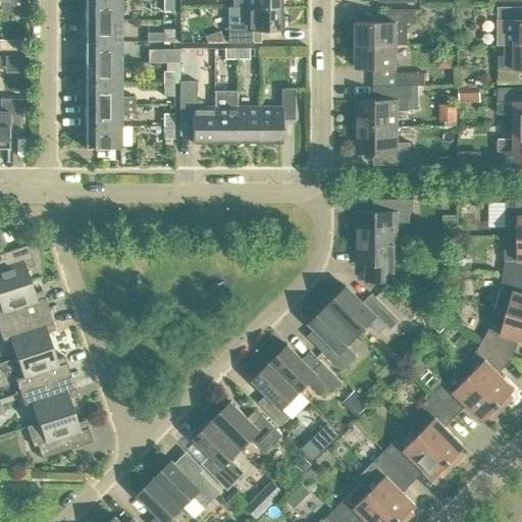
[(0,0),(0,10),(25,10),(25,0),(0,0)]
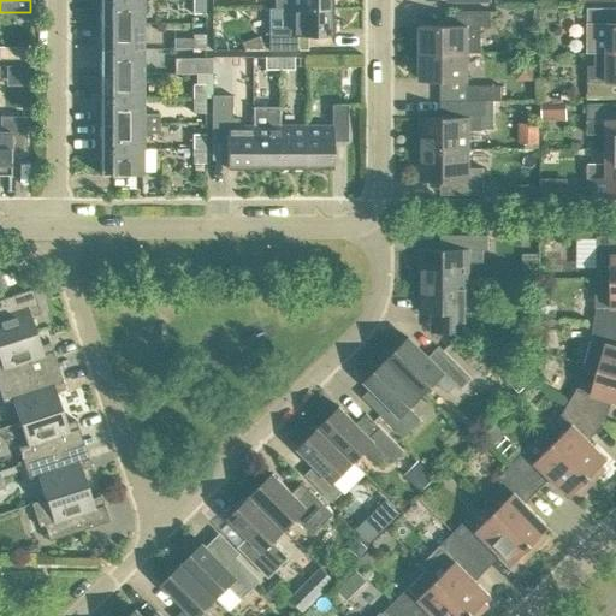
[(98,0),(99,24),(141,24),(141,0),(98,0)]
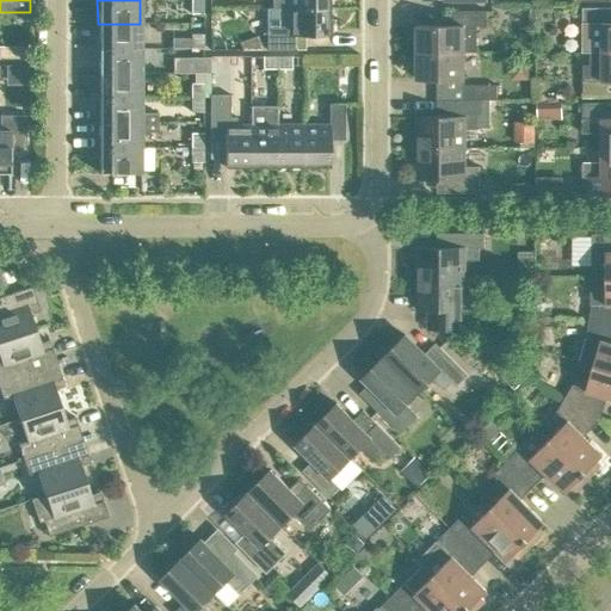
[(203,0),(190,0),(190,14),(203,14),(203,0)]
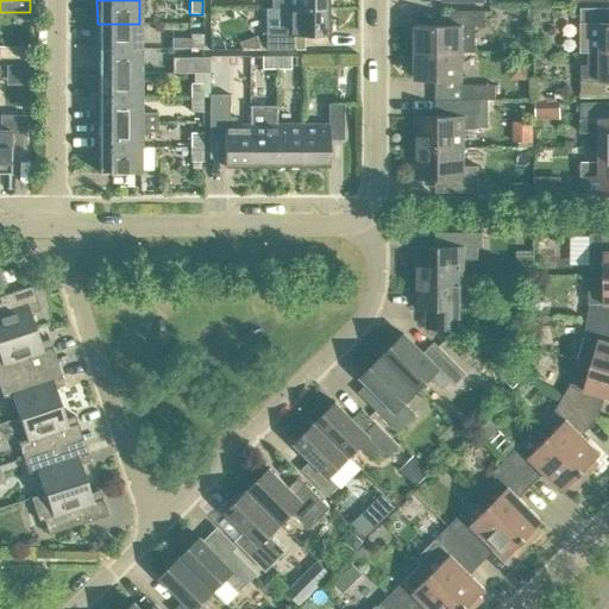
[(581,37),(581,52),(600,52),(608,51),(608,7),(581,8),(581,37)]
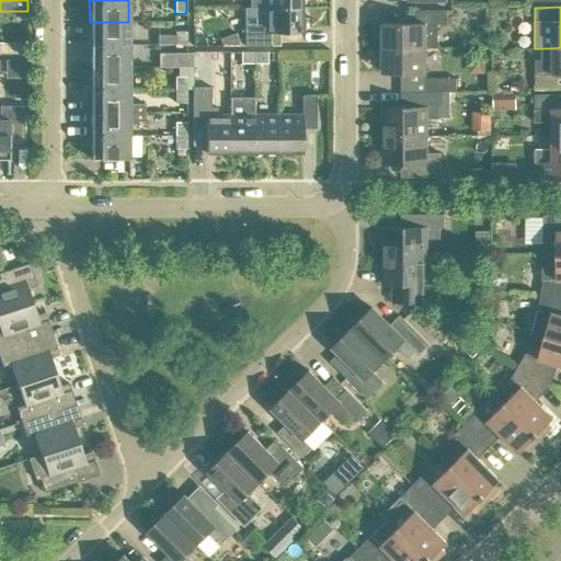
[(244,8),(244,46),(271,46),(271,32),(301,32),(301,8),(263,8),(249,8),(244,8)]
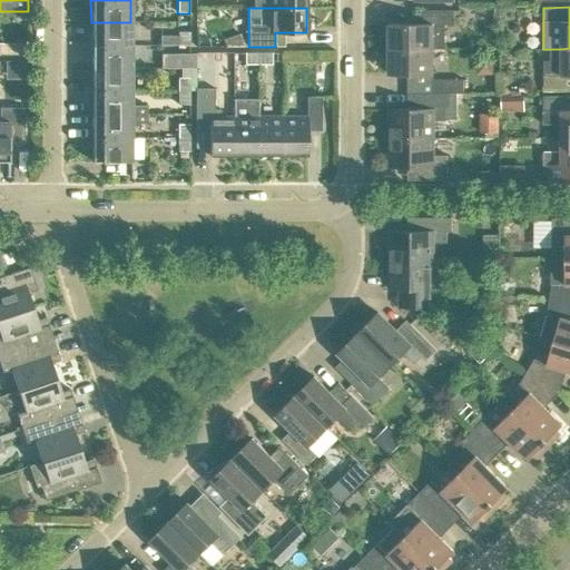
[(387,49),(432,49),(444,49),(444,25),(453,25),(453,10),(426,10),(426,23),(387,23),(387,49)]
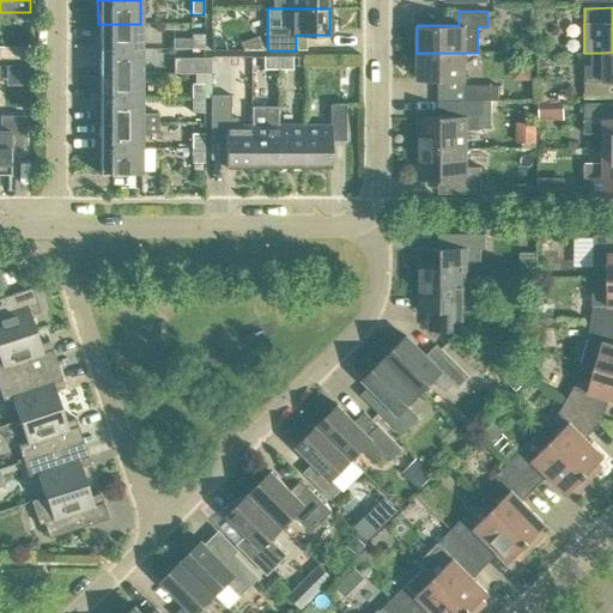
[(98,24),(98,49),(140,49),(140,24),(98,24)]
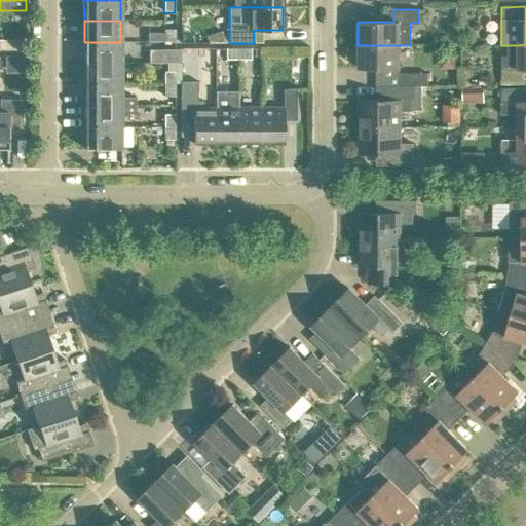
[(163,30),(163,42),(175,42),(175,30),(163,30)]
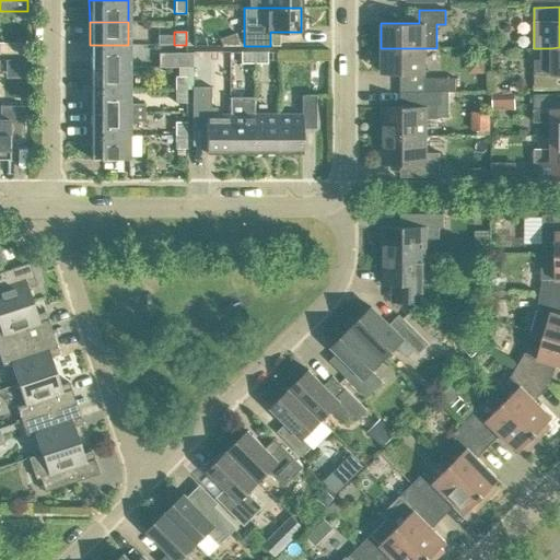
[(476,47),(488,47),(488,32),(476,32),(476,47)]
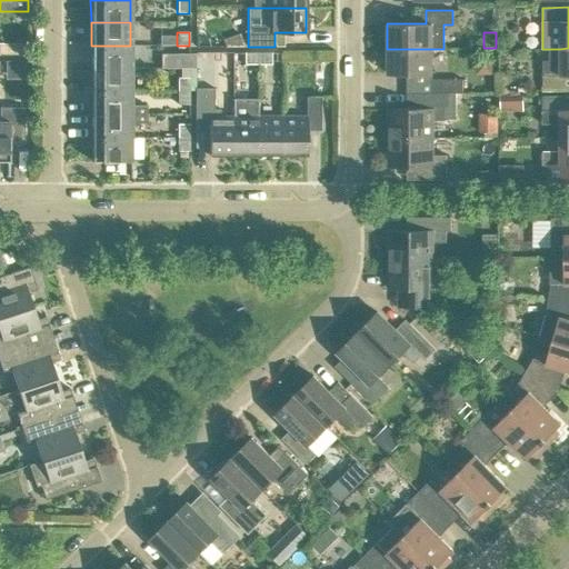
[(243,47),(239,35),(228,38),(231,46),(243,47)]
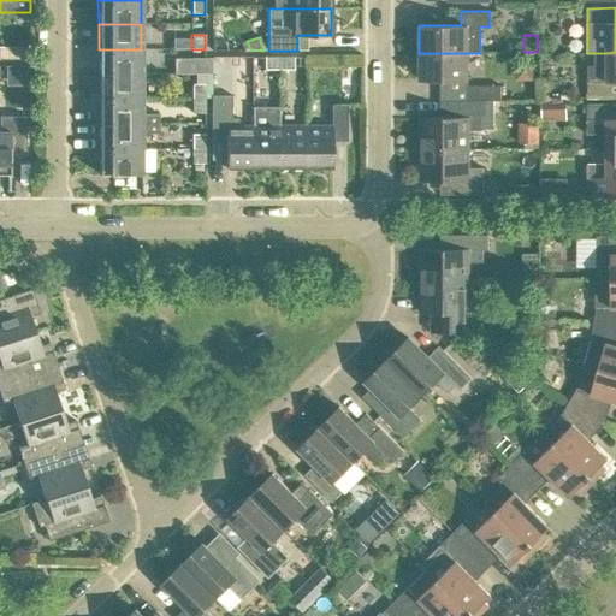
[(99,49),(99,73),(141,73),(141,49),(99,49)]
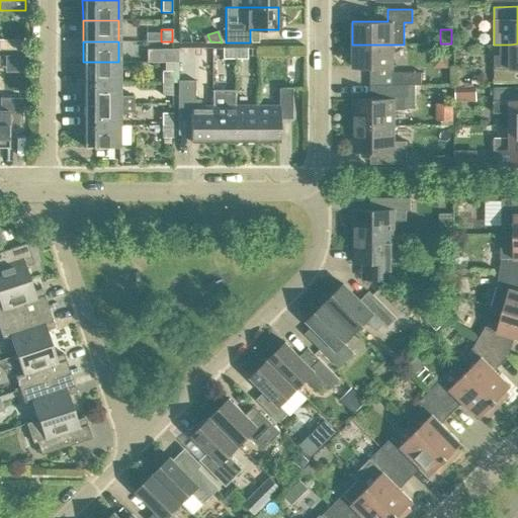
[(517,44),(510,45),(510,56),(494,56),(494,82),(517,81),(517,44)]
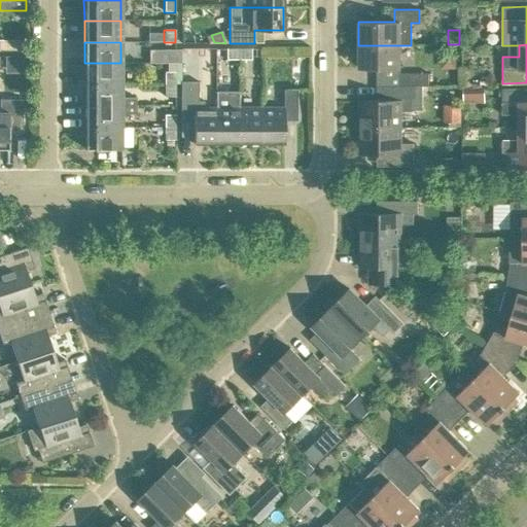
[(399,45),(358,45),(358,68),(399,68),(399,45)]
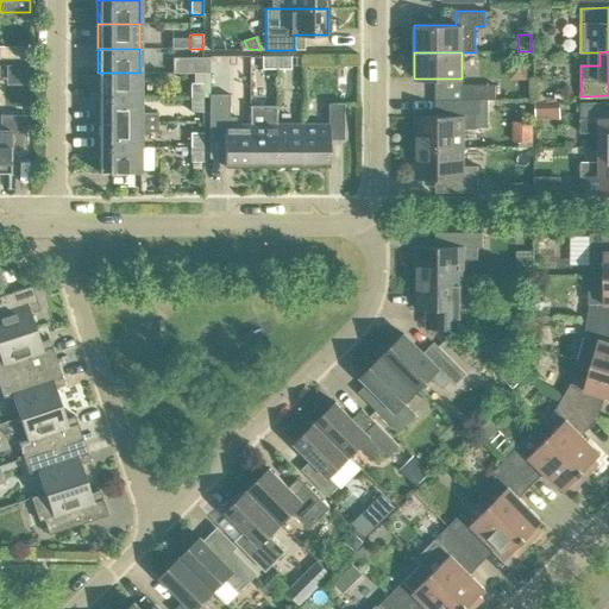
[(207,73),(207,57),(193,58),(189,62),(189,73),(207,73)]
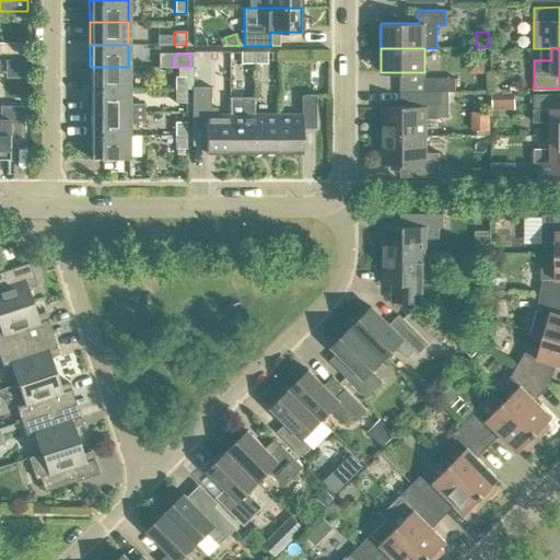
[(240,63),(253,63),(253,53),(240,53),(240,63)]
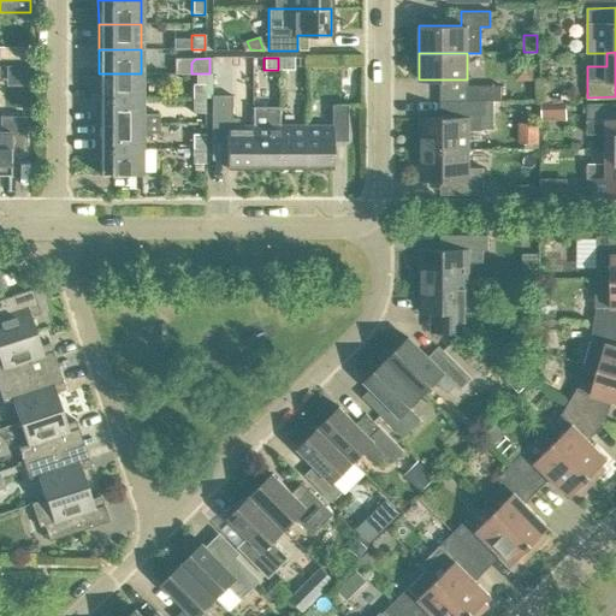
[(278,58),(278,70),(292,70),(292,58),(278,58)]
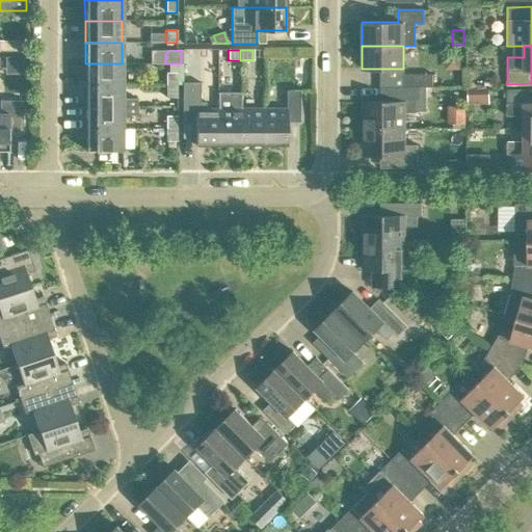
[(85,63),(85,85),(122,85),(122,63),(85,63)]
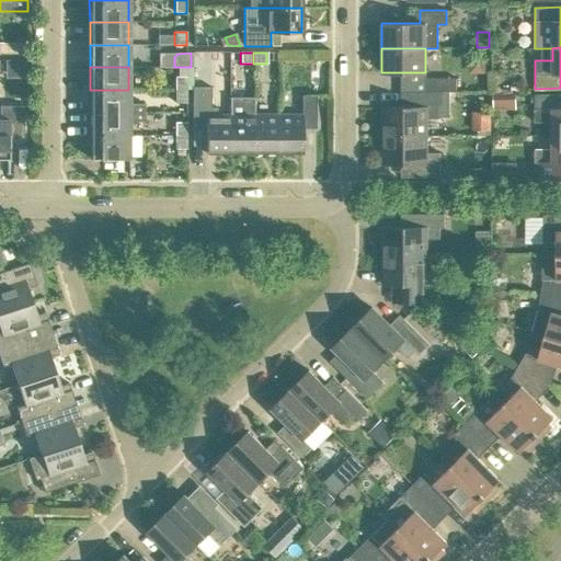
[(193,73),(193,87),(194,87),(205,87),(210,87),(210,73),(193,73)]
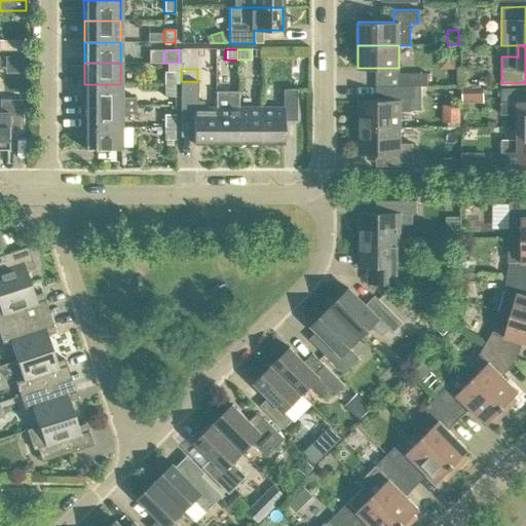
[(163,72),(163,84),(175,84),(175,72),(163,72)]
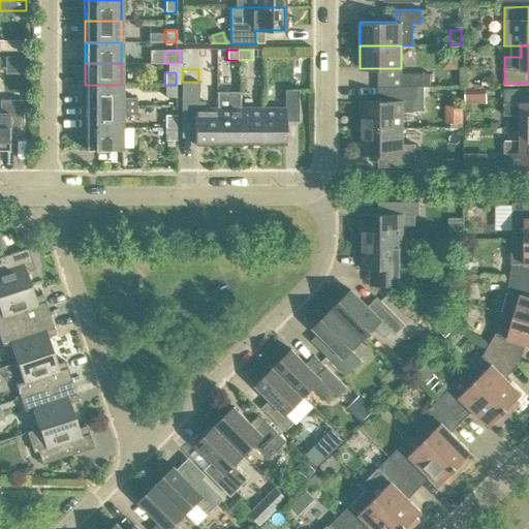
[(401,73),(401,87),(418,87),(430,87),(430,73),(401,73)]
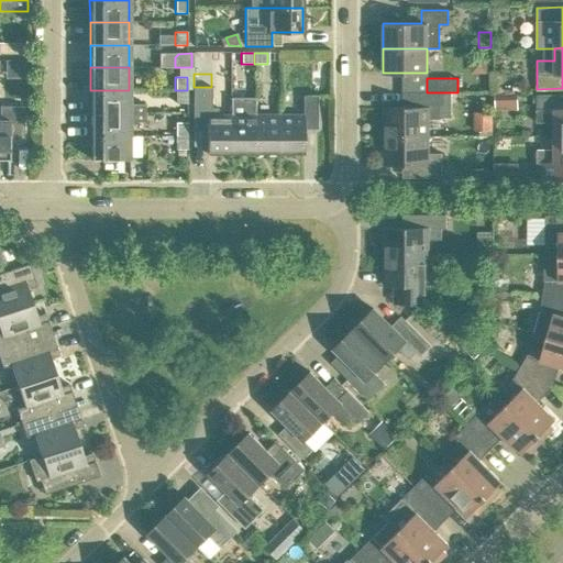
[(206,154),(230,154),(231,114),(217,114),(217,108),(211,108),(211,87),(206,87),(195,87),(194,87),(192,87),(192,122),(206,122),(206,154)]
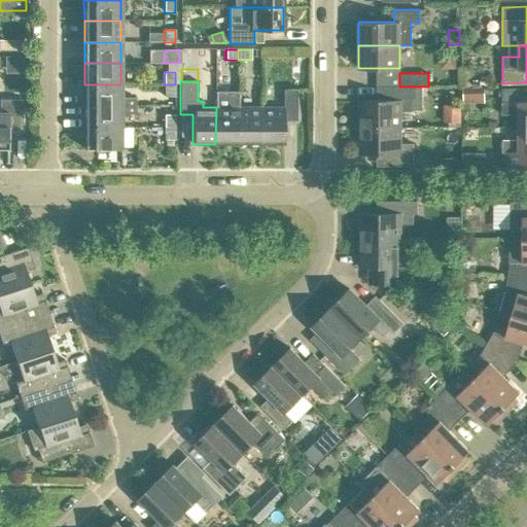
[(84,84),(84,106),(135,106),(135,98),(120,98),(120,84),(84,84)]
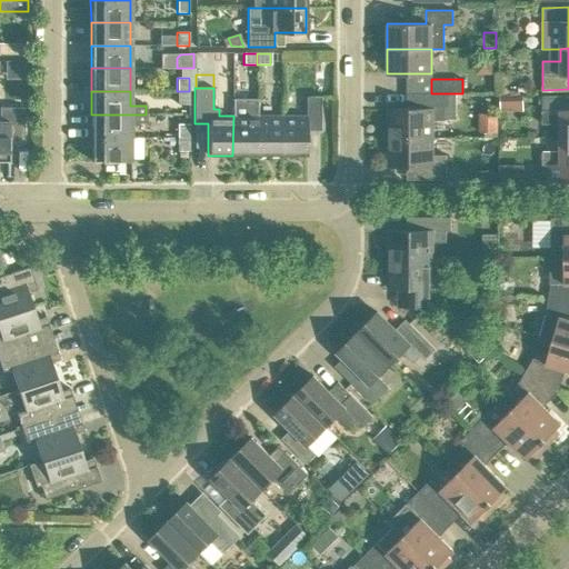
[(189,91),(177,91),(177,105),(189,105),(189,91)]
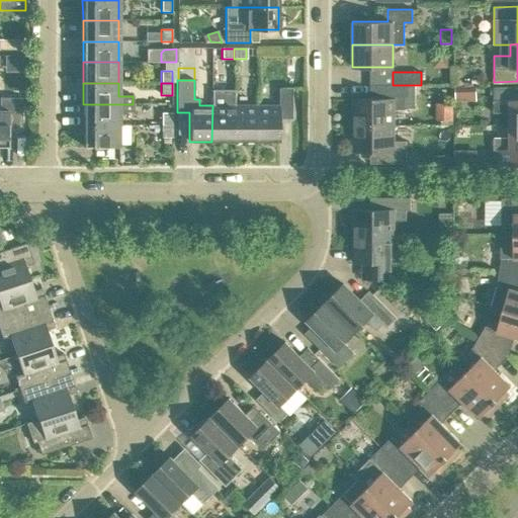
[(353,99),(353,125),(394,125),(394,109),(406,109),(406,99),(410,99),(410,85),(393,85),(377,85),(377,99),(353,99)]
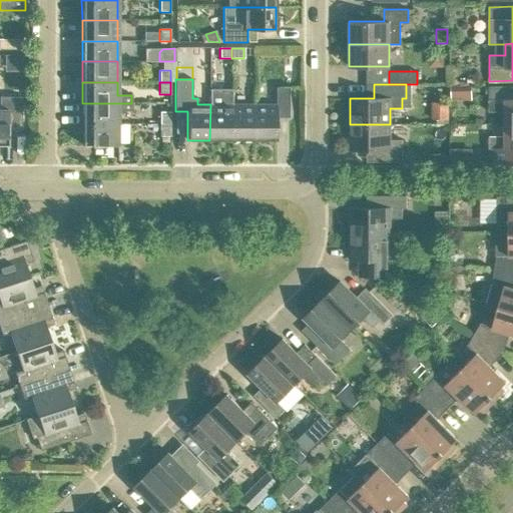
[(450,100),(472,100),(472,85),(451,85),(450,100)]
